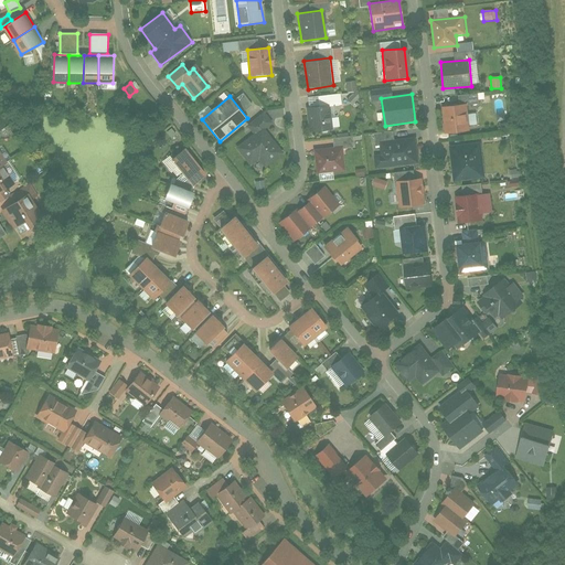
[(329,103),(306,107),(310,134),(333,129),(329,103)]
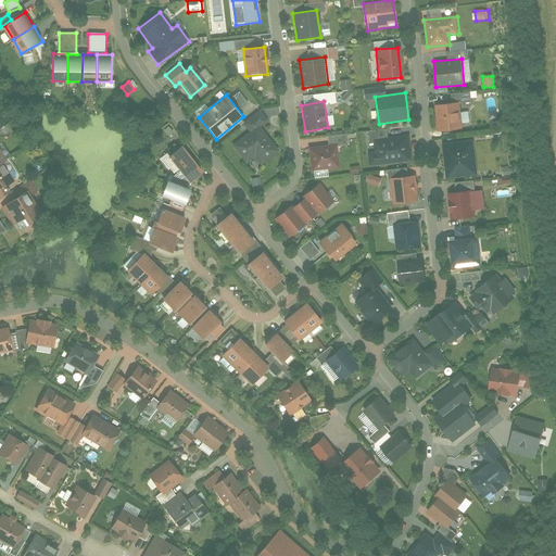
[(464,129),(459,102),(434,105),(438,133),(464,129)]
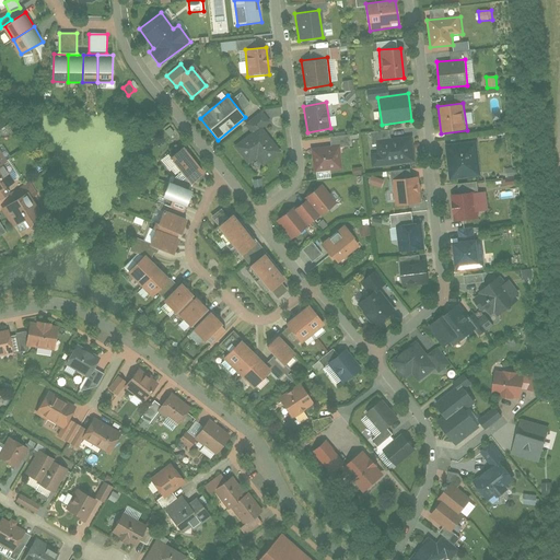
[(247,163),(256,156),(263,165),(282,151),(267,130),(272,127),(261,112),(246,123),(253,131),(234,146),(247,163)]
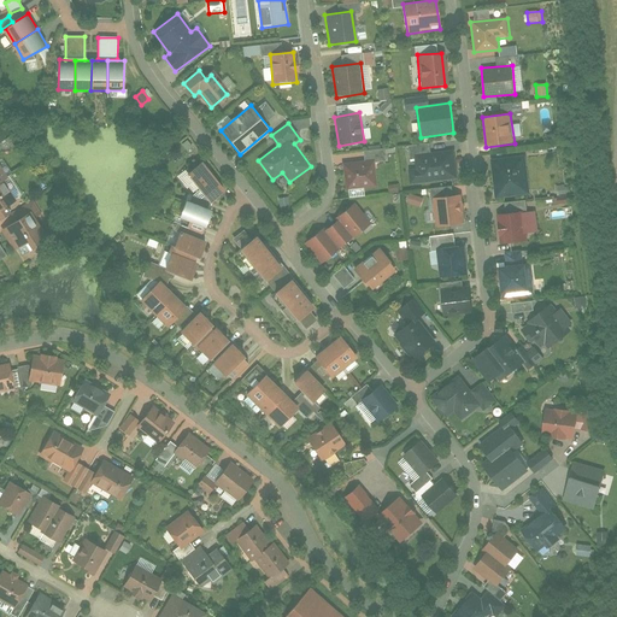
[(387,150),(364,151),(365,163),(376,162),(388,160),(387,150)]
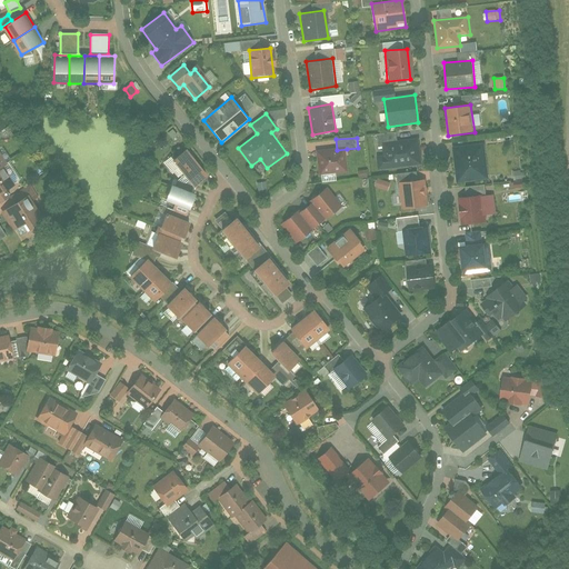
[(423,166),(420,139),(382,143),(383,155),(377,156),(378,170),(423,166)]
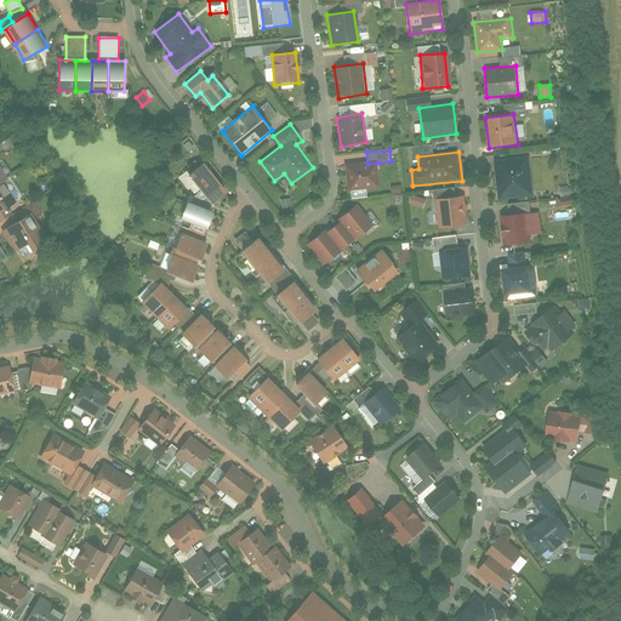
[(530,157),(495,160),(500,199),(535,195),(530,157)]
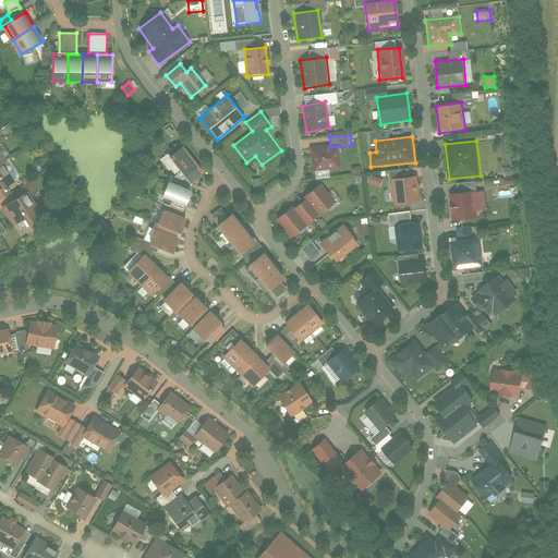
[(202,171),(181,145),(168,156),(189,181),(202,171)]
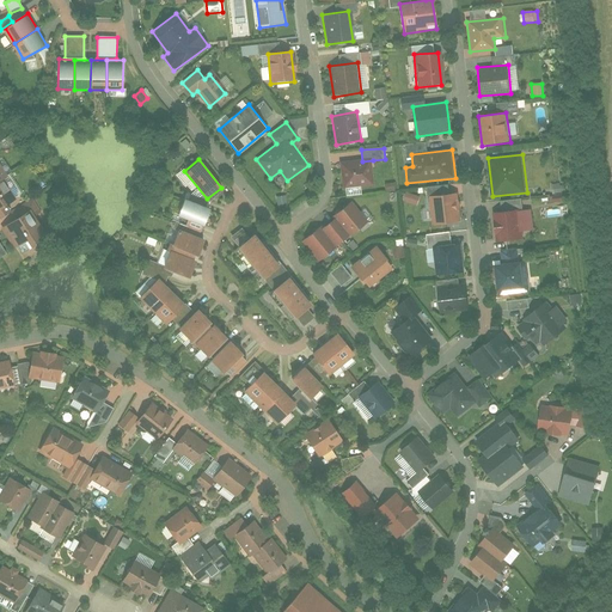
[(375,185),(373,160),(362,161),(341,163),(344,189),(375,185)]
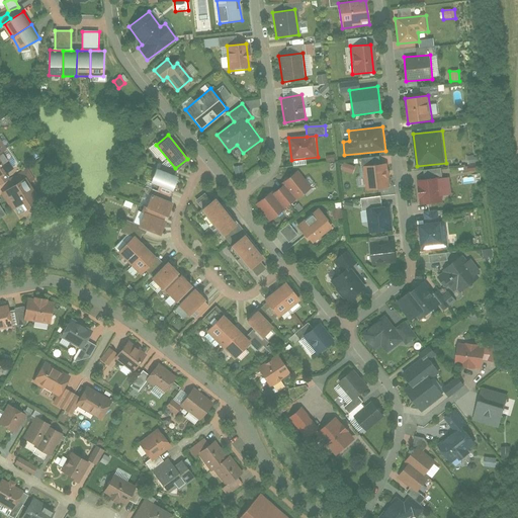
[(0,183),(7,180),(5,177),(14,171),(2,152),(5,150),(0,142),(0,183)]
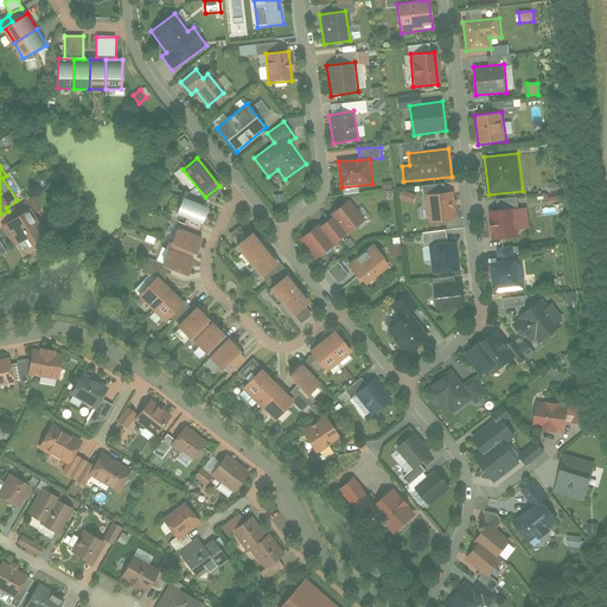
[(402,191),(401,200),(415,202),(416,193),(402,191)]
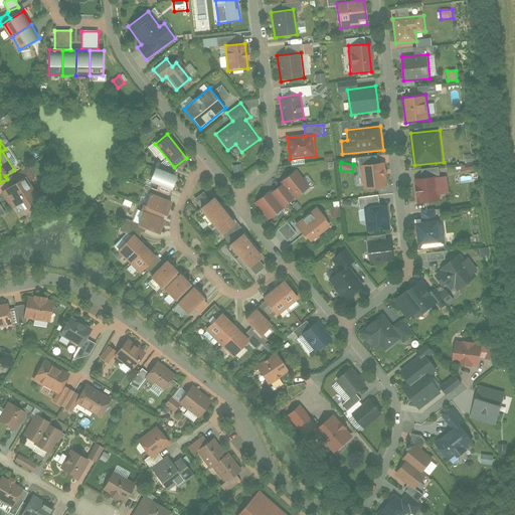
[(388,187),(386,162),(360,165),(363,190),(388,187)]
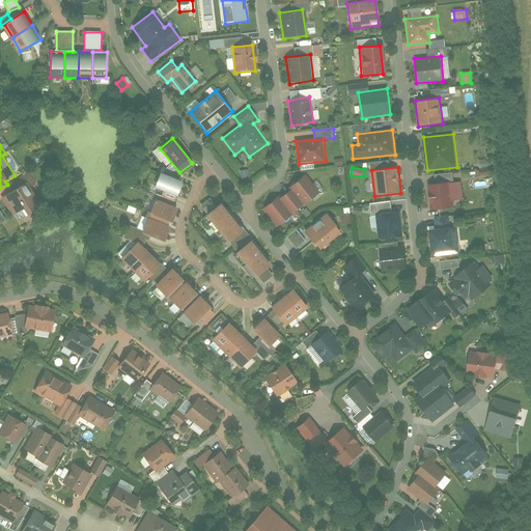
[(182,182),(159,171),(152,187),(174,196),(182,182)]
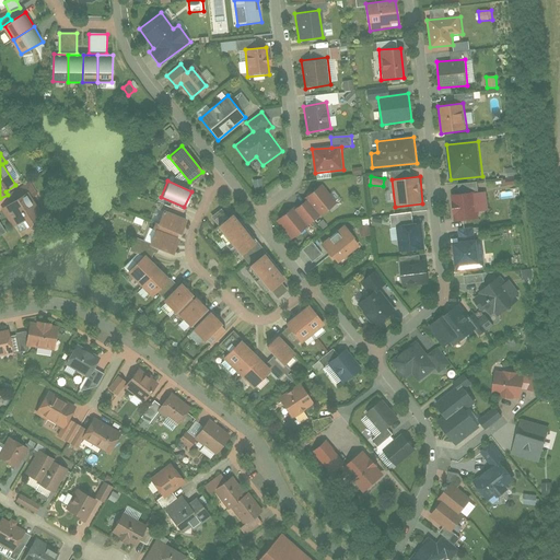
[(330,207),(316,188),(305,197),(307,200),(294,211),(291,207),(277,219),(291,237),(318,217),(330,207)]
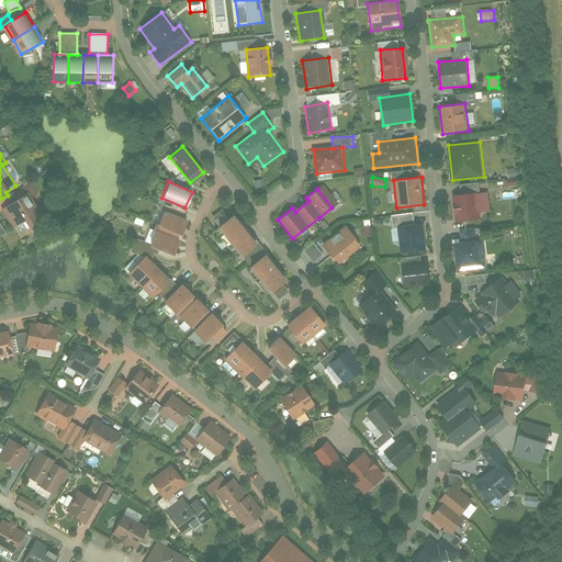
[(476,193),(453,195),(457,223),(480,221),(476,193)]
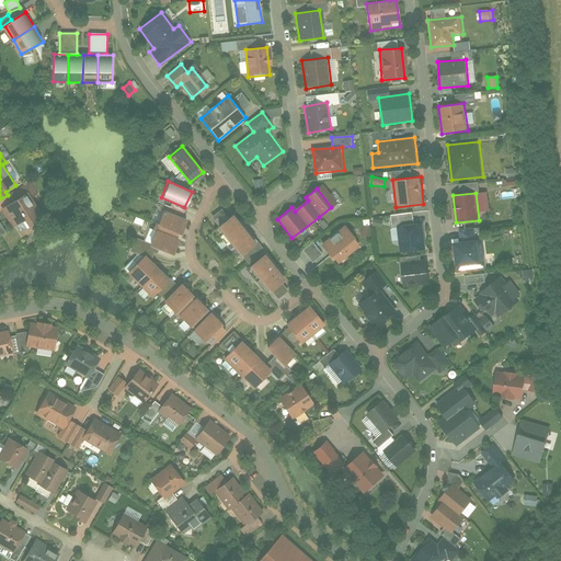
[(24,195),(1,208),(16,236),(39,222),(24,195)]
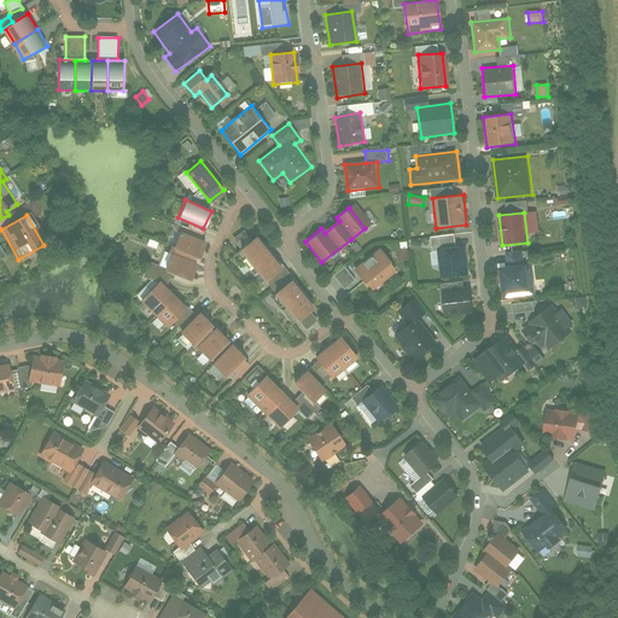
[(198,261),(205,240),(179,231),(172,250),(198,261)]
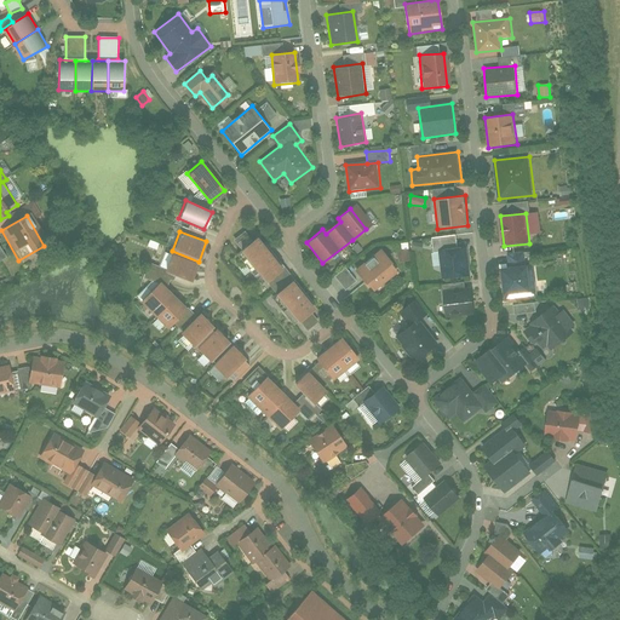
[(242,250),(269,281),(286,267),(258,235),(242,250)]
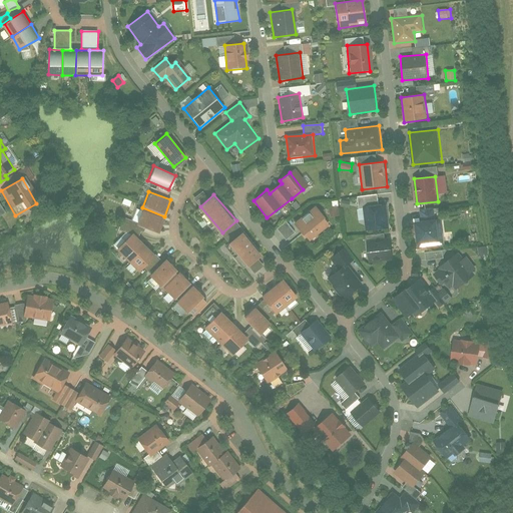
[(392,228),(388,204),(363,207),(366,231),(392,228)]
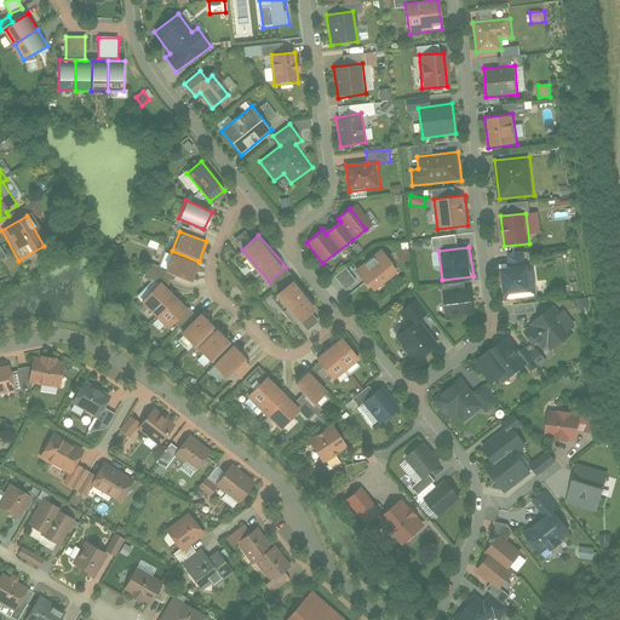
[(397,271),(380,250),(355,270),(372,292),(397,271)]
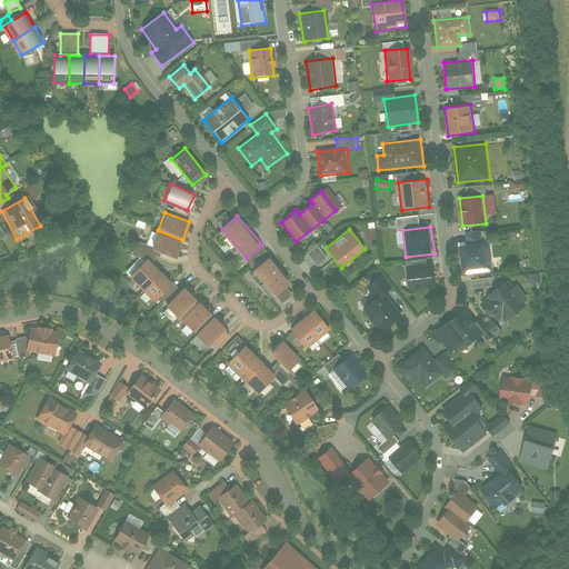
[(175,258),(182,240),(158,230),(150,249),(175,258)]
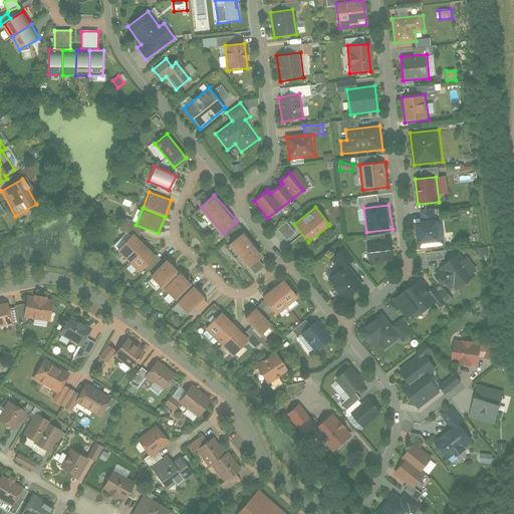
[(443,219),(415,222),(418,249),(446,246),(443,219)]
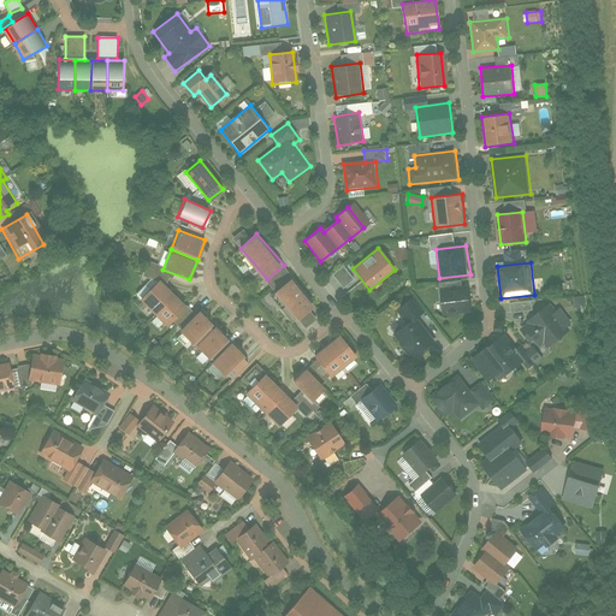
[(140,297),(155,283),(152,279),(136,294),(140,297)]
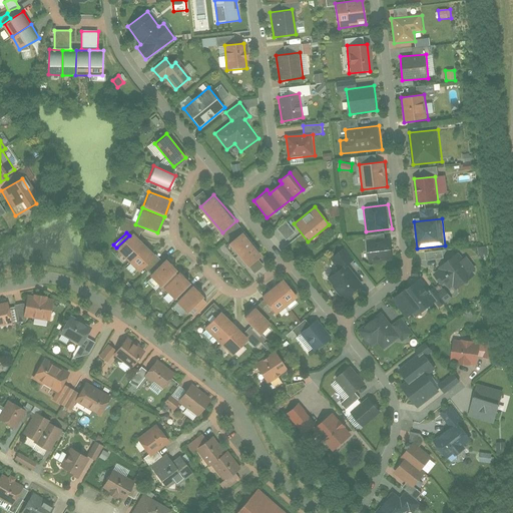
[(262,257),(243,232),(226,245),(243,269),(262,257)]
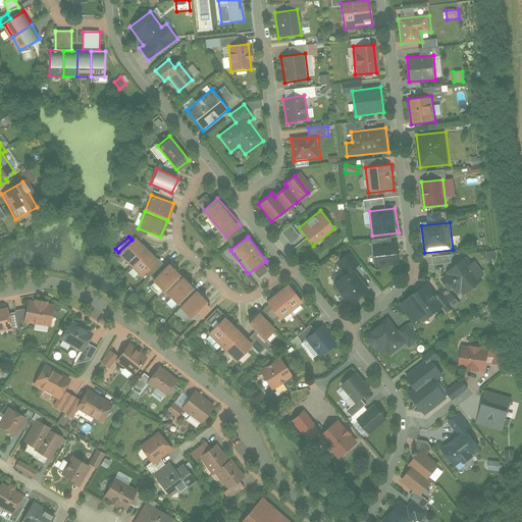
[(136,238),(119,254),(131,265),(147,249),(136,238)]
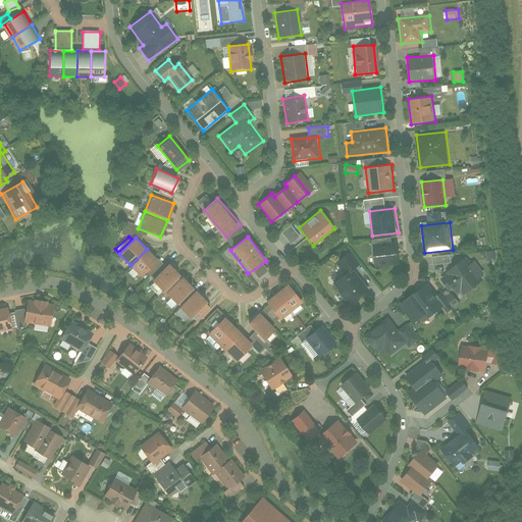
[(401,265),(400,242),(373,244),(375,267),(401,265)]
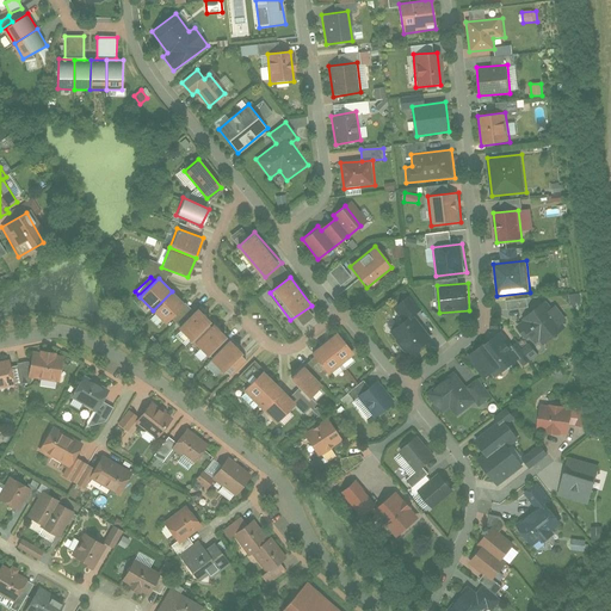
[(172,291),(153,310),(167,323),(186,304),(172,291)]
